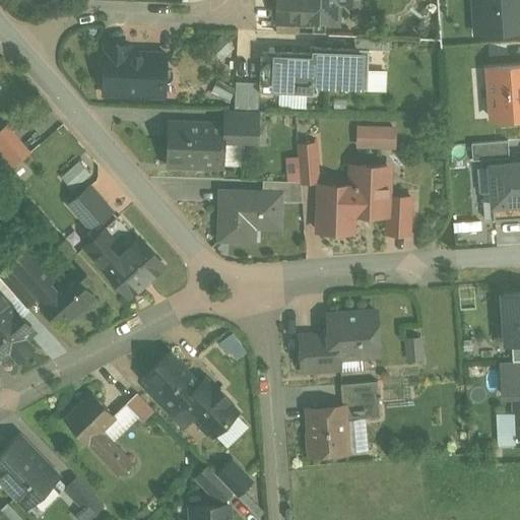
[(277,0),(277,21),(278,21),(278,17),(295,17),(295,22),(339,23),(339,3),(337,3),(336,0),(277,0)]
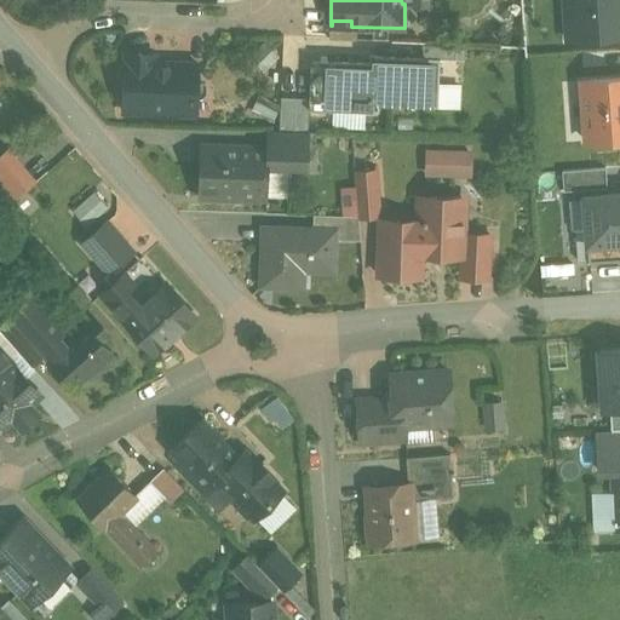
[(570,40),(619,36),(619,0),(578,0),(579,4),(568,5),(570,40)]
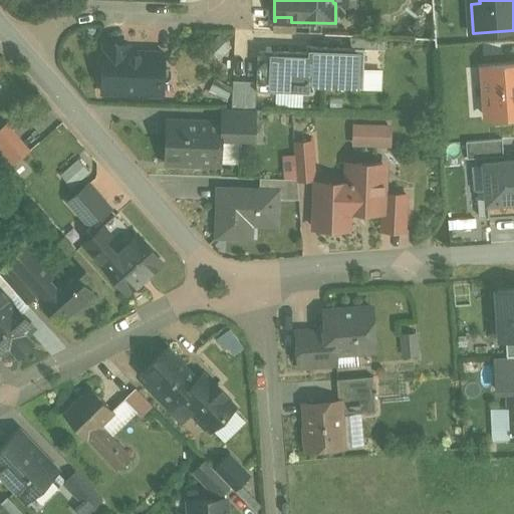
[(219,35),(212,50),(228,57),(235,42),(219,35)]
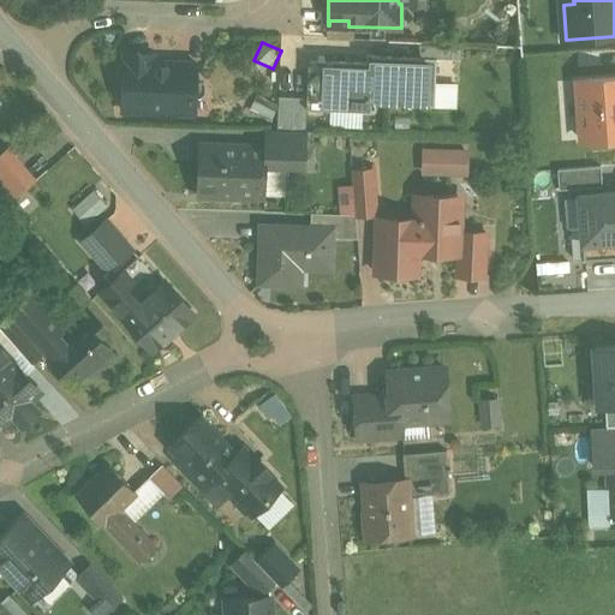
[(419,43),(418,58),(436,59),(452,59),(453,45),(419,43)]
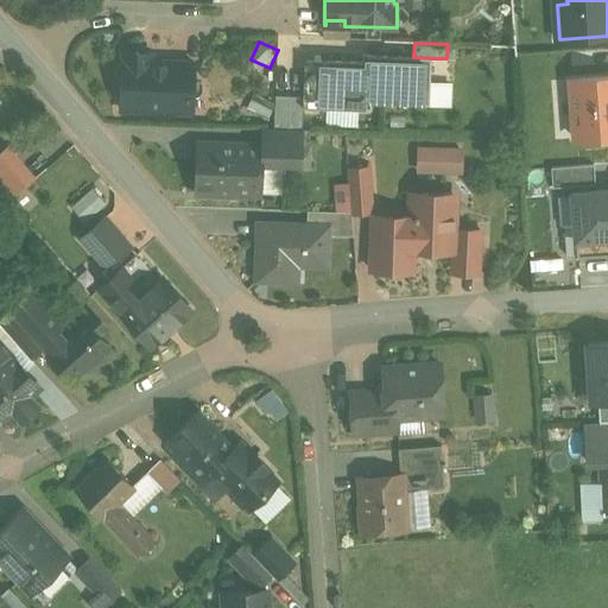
[(170,63),(153,63),(154,55),(125,54),(124,111),(181,113),(181,101),(195,101),(195,95),(200,95),(203,93),(203,84),(201,81),(196,81),(196,63),(171,62),(170,63)]
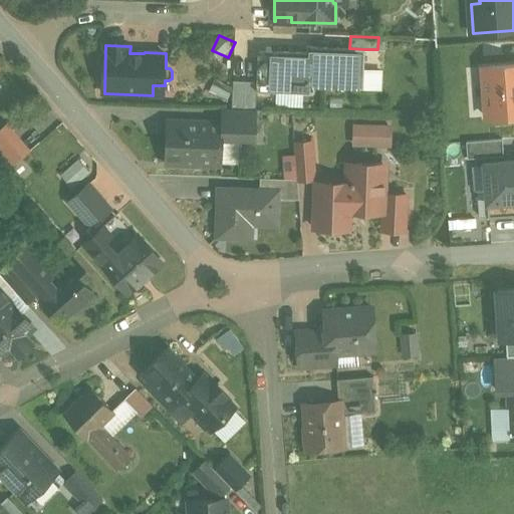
[(306,52),(258,50),(257,81),(256,90),(314,93),(314,87),(363,89),(364,49),(349,48),(306,46),(306,52)]
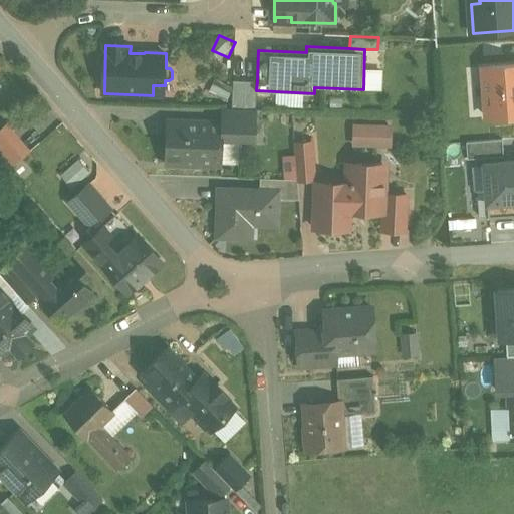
[(513,64),(482,67),(484,92),(513,89),(513,64)]
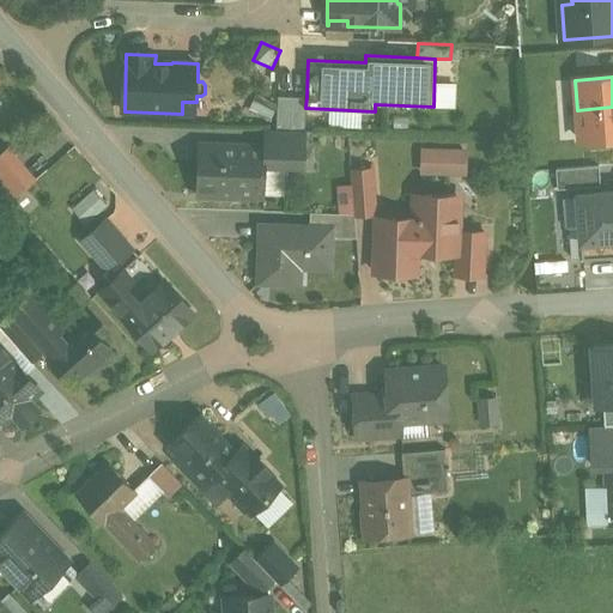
[(305,108),(307,97),(278,96),(277,129),(305,131),(305,108)]
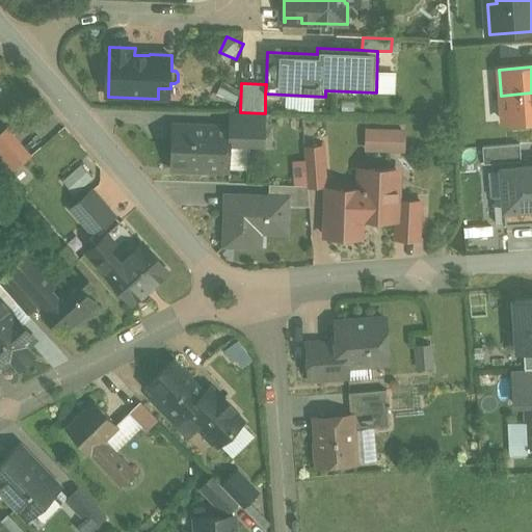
[(531,92),(501,96),(503,122),(531,118),(531,92)]
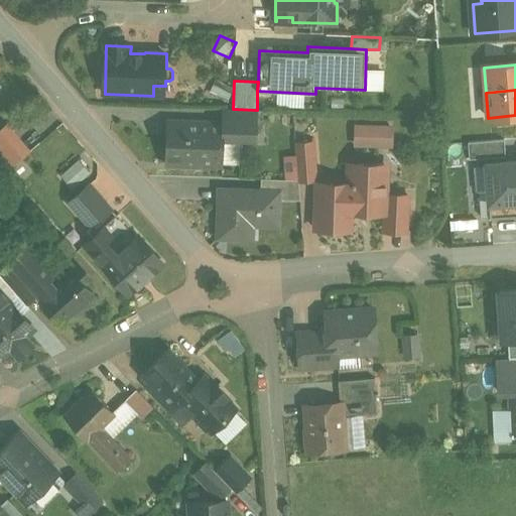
[(258,111),(226,110),(225,124),(231,124),(231,140),(243,141),(257,141),(257,130),(258,111)]
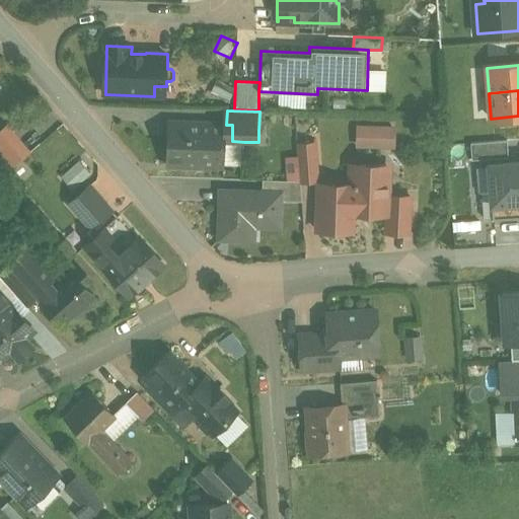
[(226,125),(169,123),(168,165),(170,165),(170,164),(199,164),(199,166),(225,167),(225,165),(226,125)]
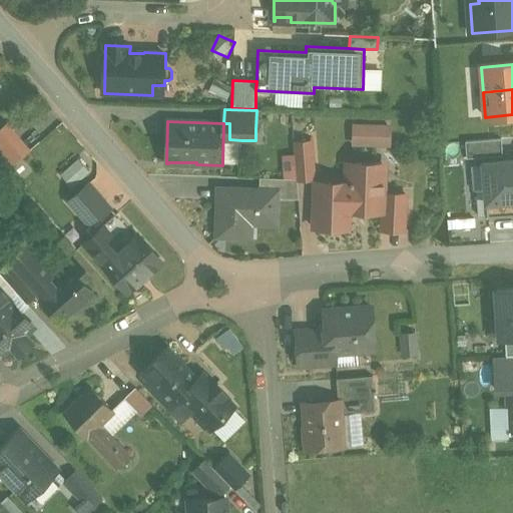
[(241,140),(229,139),(229,123),(223,123),(222,163),(240,163),(241,140)]
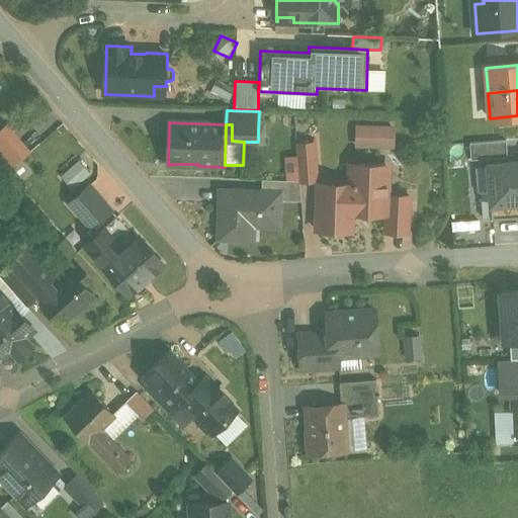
[(359,147),(400,148),(400,124),(359,124),(359,147)]
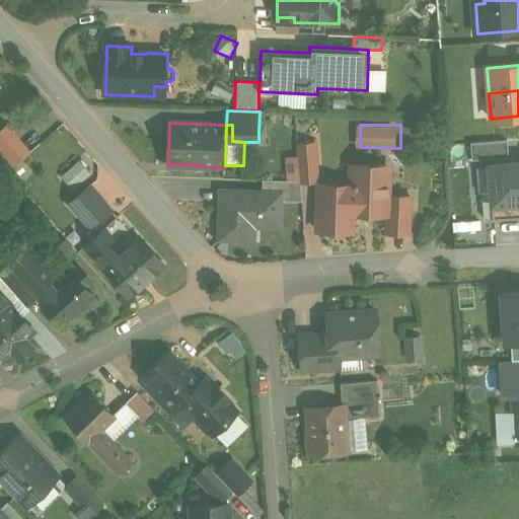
[(24,156),(3,131),(0,133),(0,158),(9,169),(24,156)]
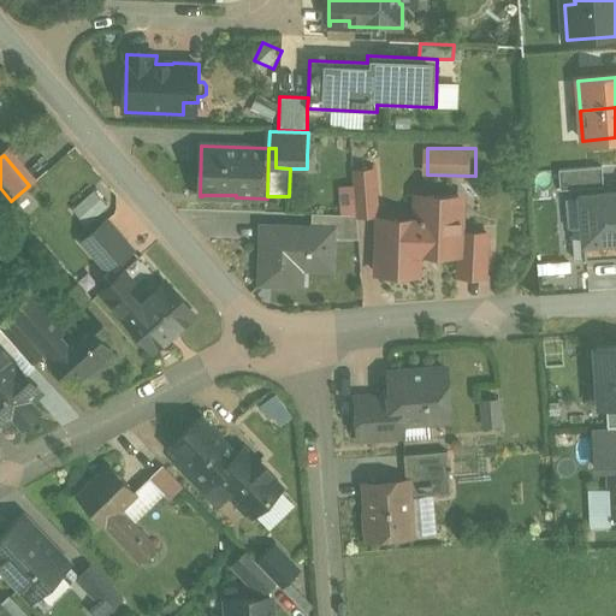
[(581,185),(605,184),(604,165),(560,167),(562,193),(581,191),(581,185)]
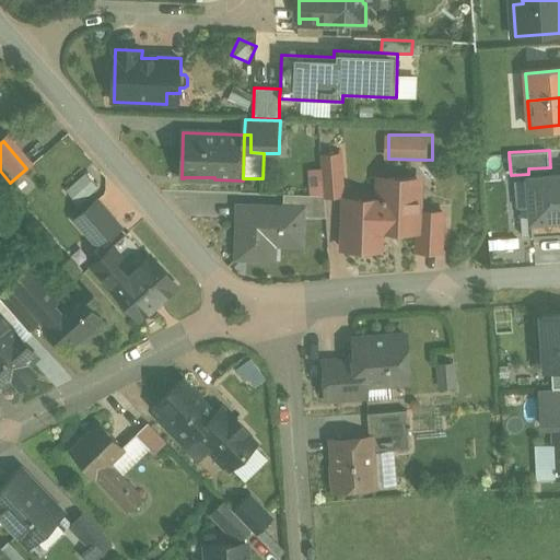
[(341,155),(324,158),(326,196),(345,195),(341,155)]
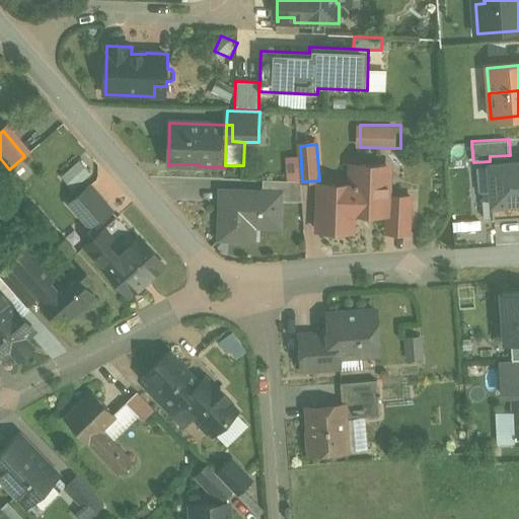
[(490,161),(492,219),(518,218),(518,154),(510,155),(490,156),(490,161)]
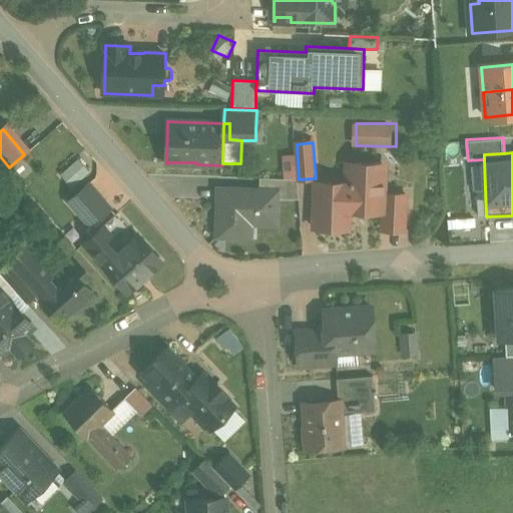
[(78,187),(94,169),(80,157),(64,174),(78,187)]
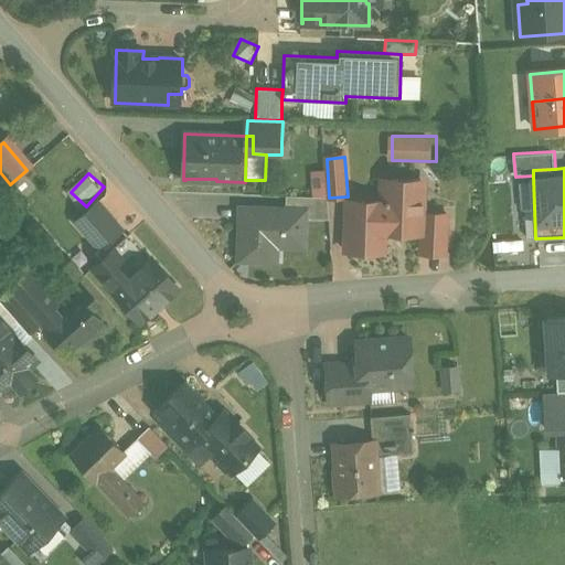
[(423,181),(387,181),(387,203),(386,232),(402,233),(424,234),(424,231),(425,214),(425,201),(422,201),(423,181)]
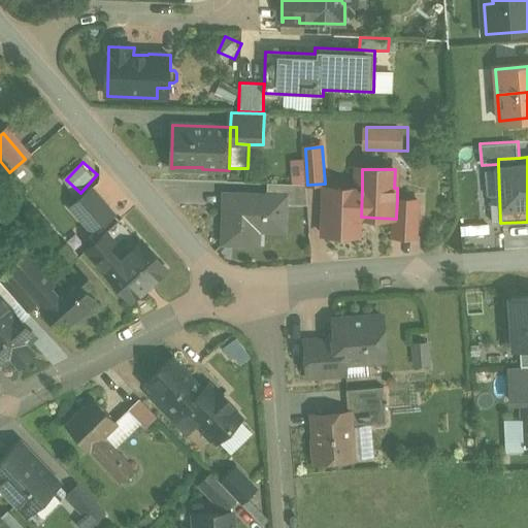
[(307,185),(269,184),(268,196),(288,197),(287,205),(309,206),(307,185)]
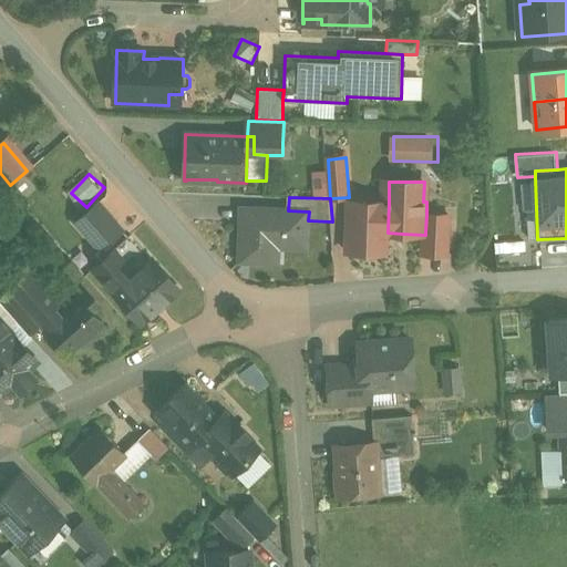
[(377,209),(350,208),(348,253),(387,254),(388,233),(389,204),(378,203),(377,209)]
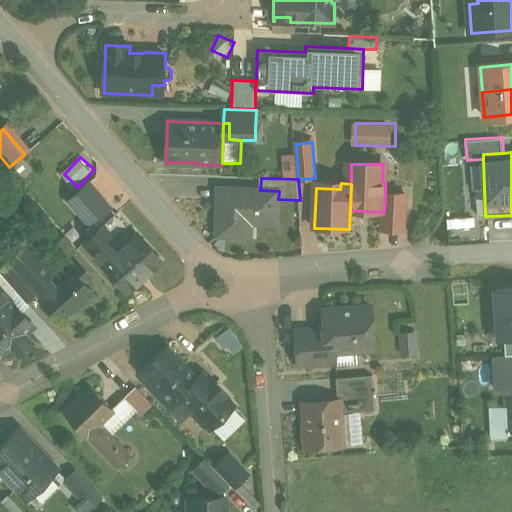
[(111,208),(90,184),(70,201),(91,225),(111,208)]
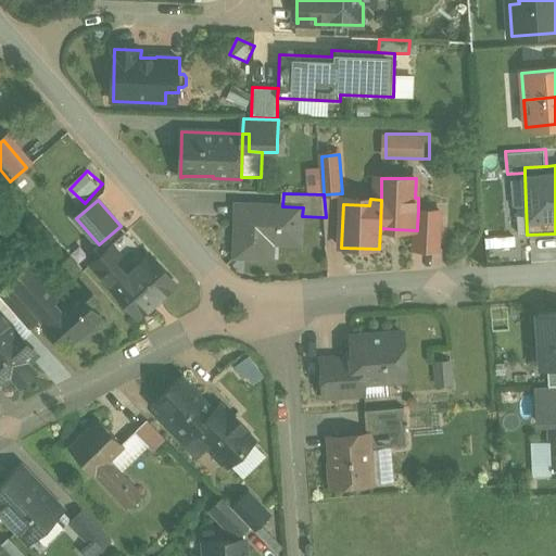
[(282,206),(238,205),(237,257),(258,257),(260,242),(301,244),(302,216),(303,207),(282,206)]
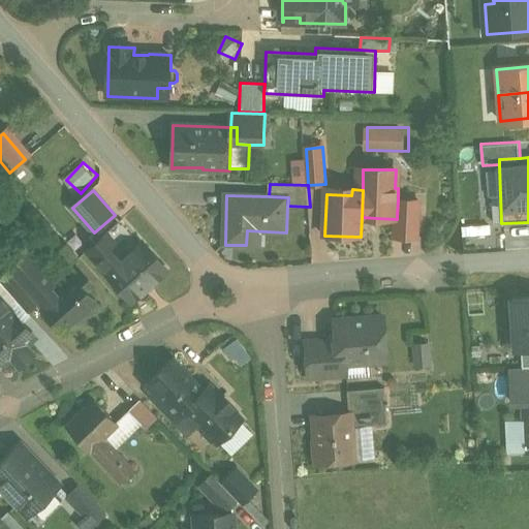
[(419,201),(398,200),(397,216),(402,216),(401,239),(418,239),(419,201)]
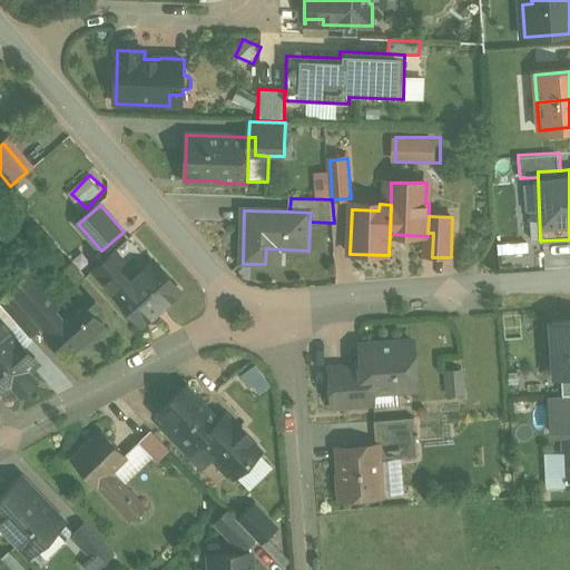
[(182,292),(155,262),(130,283),(109,259),(96,271),(117,295),(116,295),(143,325),(182,292)]
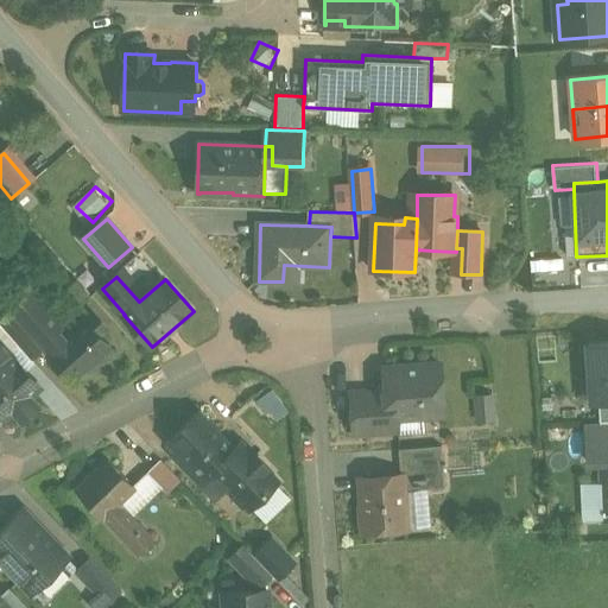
[(92,297),(77,280),(68,290),(81,306),(92,297)]
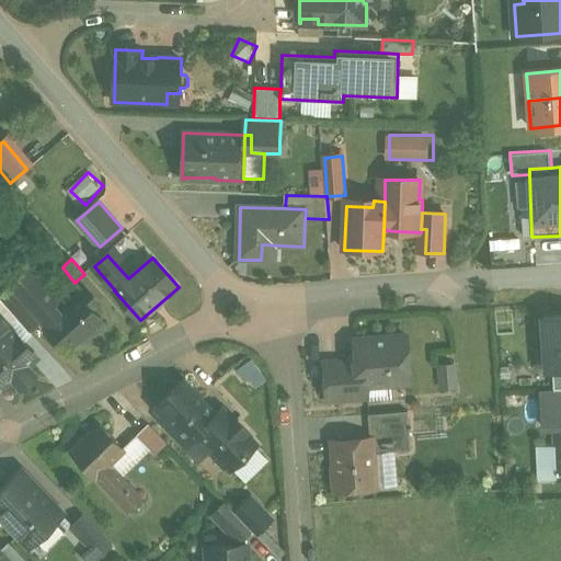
[(0,284),(12,274),(0,260),(0,284)]
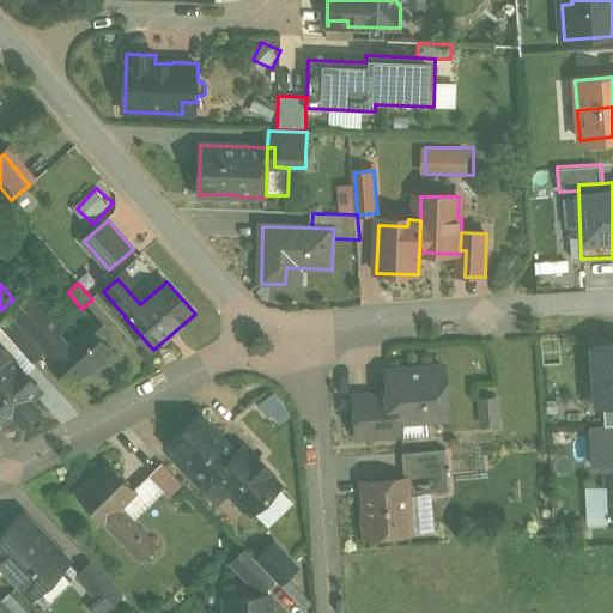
[(64,329),(32,293),(11,313),(49,357),(67,341),(59,333),(64,329)]
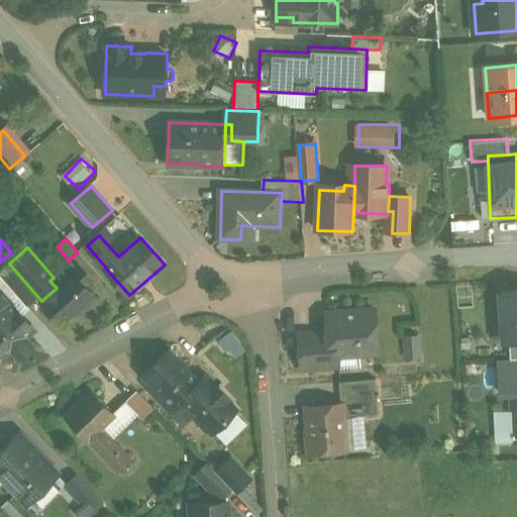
[(57,288),(41,301),(64,325),(79,311),(81,313),(96,300),(84,287),(91,281),(80,268),(57,288)]
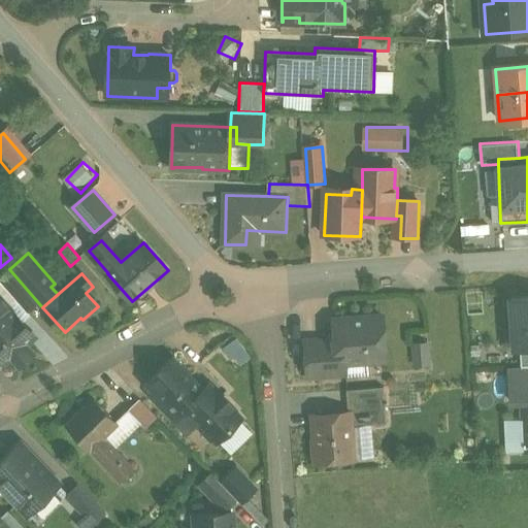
[(0,297),(0,366),(1,367),(5,364),(6,365),(14,358),(21,365),(33,354),(26,347),(37,337),(0,297)]
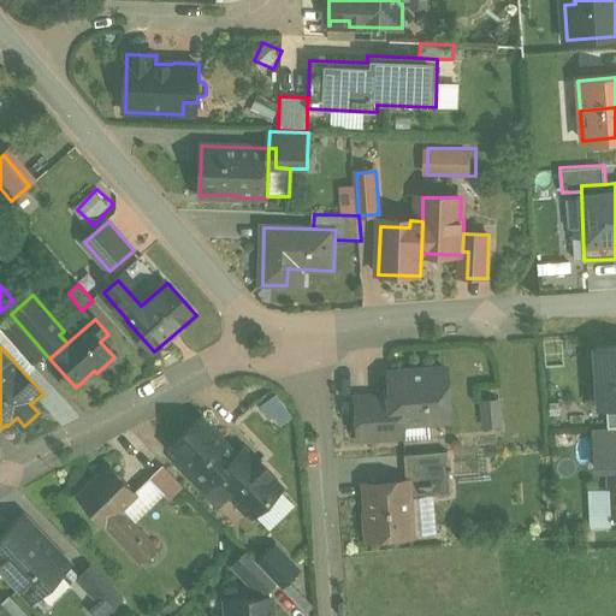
[(615,357),(593,359),(597,420),(615,419),(615,357)]
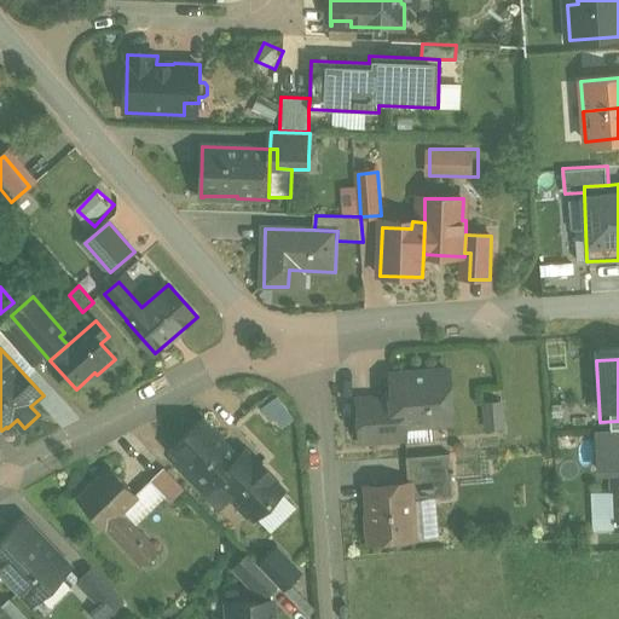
[(449,372),(394,376),(395,393),(391,398),(358,400),(362,444),(408,440),(406,427),(452,423),(449,372)]
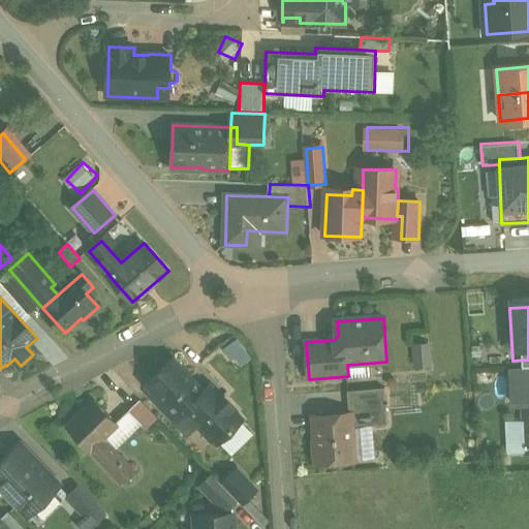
[(228,347),(243,368),(256,359),(241,338),(228,347)]
